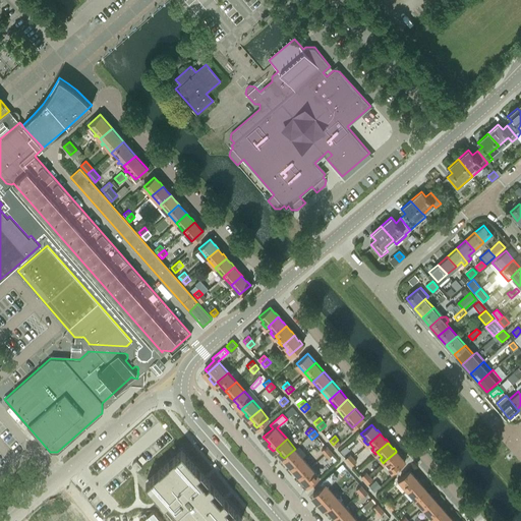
[(344,455),(350,450),(346,445),(340,450),(344,455)]
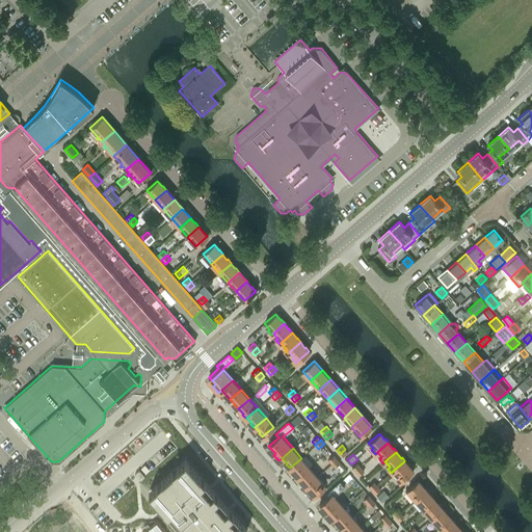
[(331,463),(337,459),(334,455),(327,460),(331,463)]
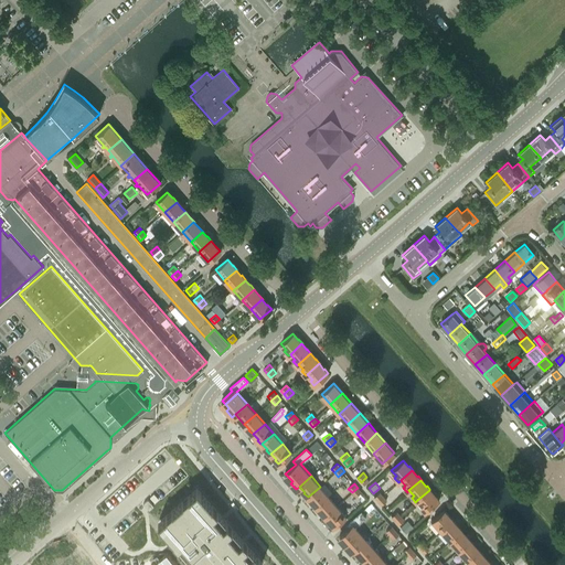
[(198,486),(156,523),(192,564),(262,564),(265,563),(198,486)]
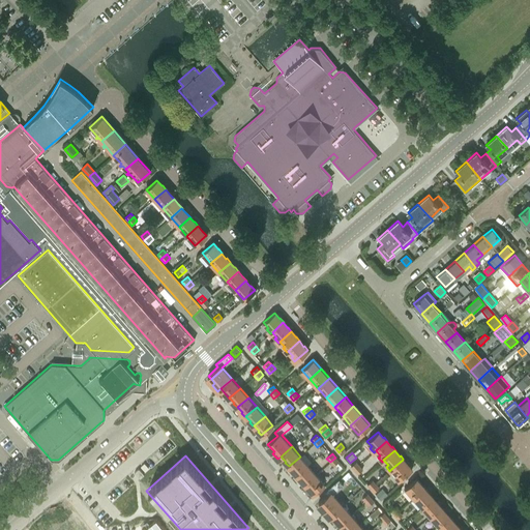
[(297,475),(308,466),(300,457),(289,466),(294,471),(293,472),(296,475),(297,475)]
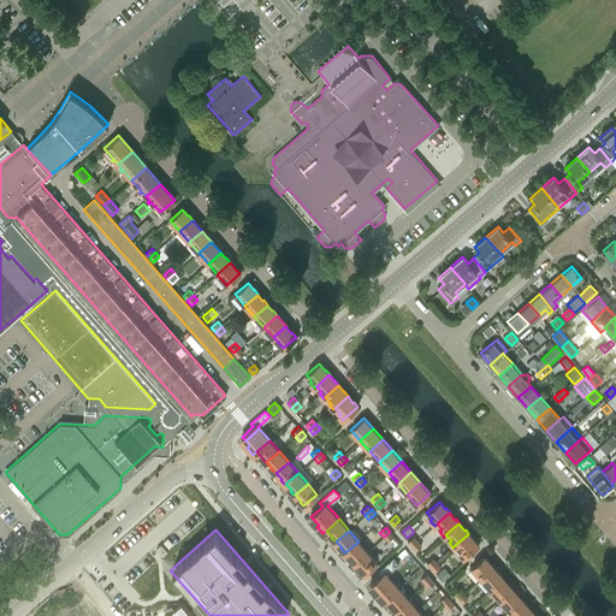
[(388,542),(394,535),(390,532),(384,537),(388,542)]
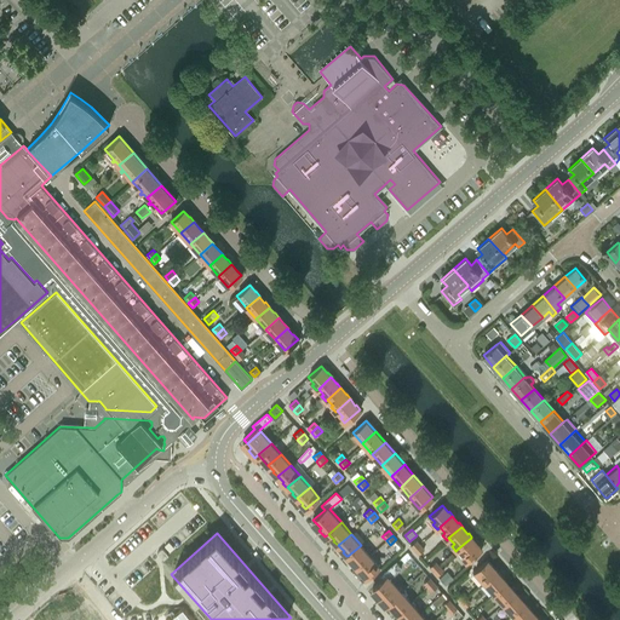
[(477,544),(471,538),(458,549),(464,555),(461,557),(465,562),(481,549),(477,544)]
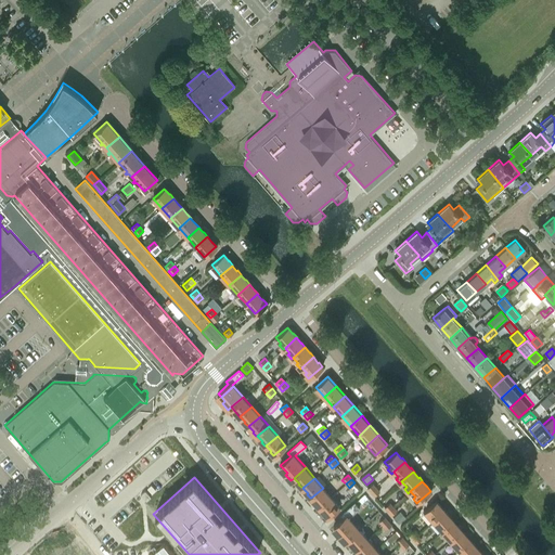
[(371,492),(376,487),(373,482),(366,488),(371,492)]
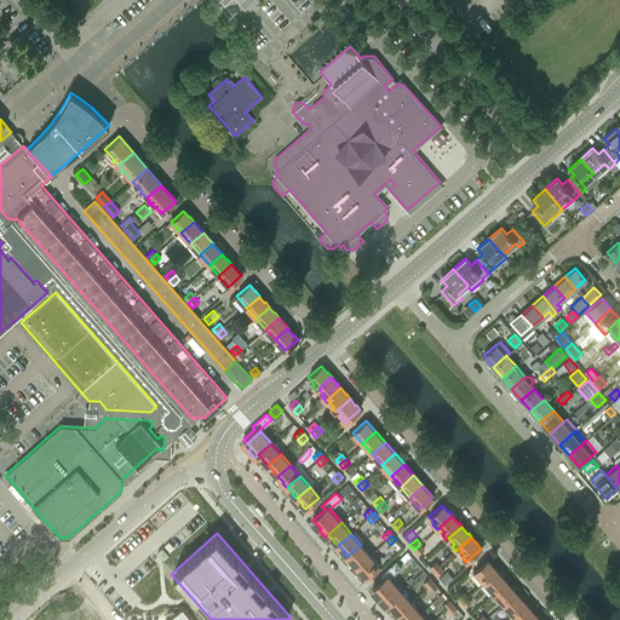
[(418,555),(425,549),(420,544),(414,550),(418,555)]
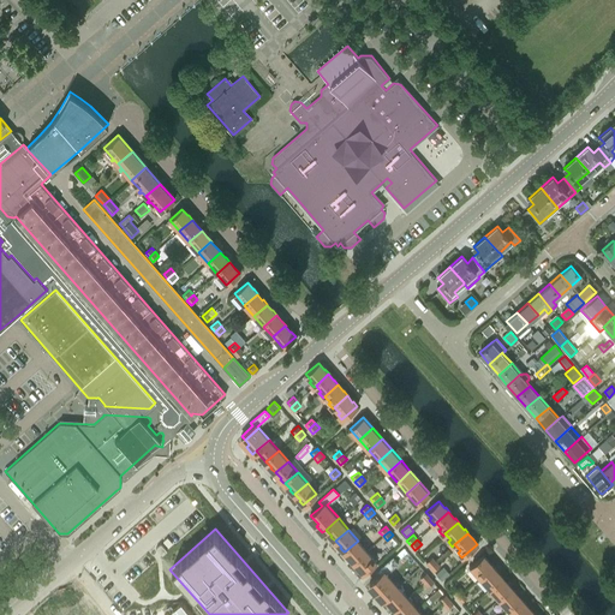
[(354,562),(366,551),(358,541),(345,551),(351,557),(350,559),(353,562),(354,562)]
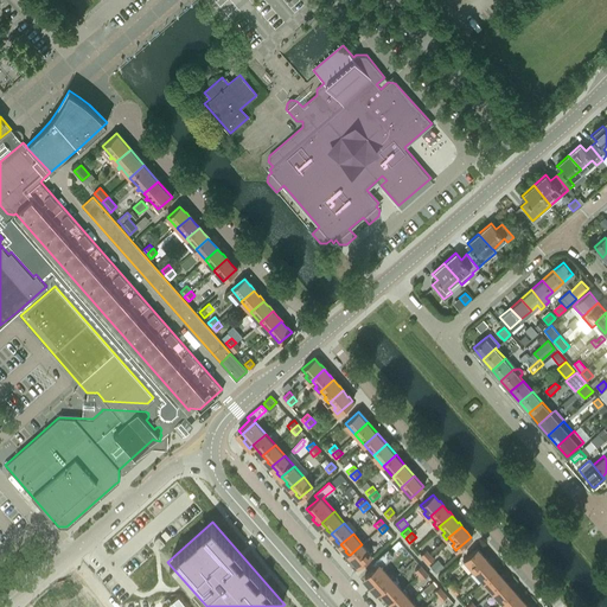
[(358,566),(371,554),(362,544),(350,555),(355,561),(355,562),(358,566)]
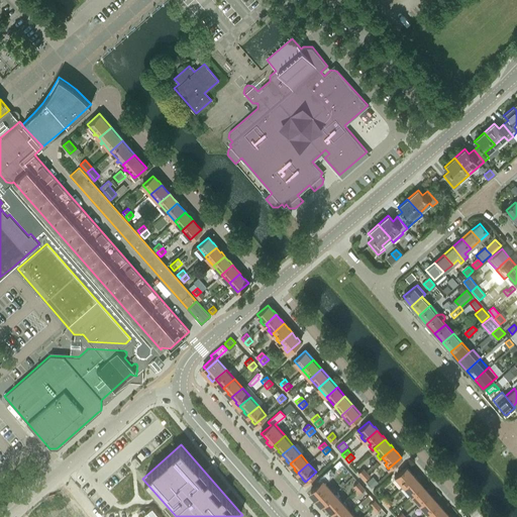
[(403,485),(414,476),(407,467),(396,476),(403,485)]
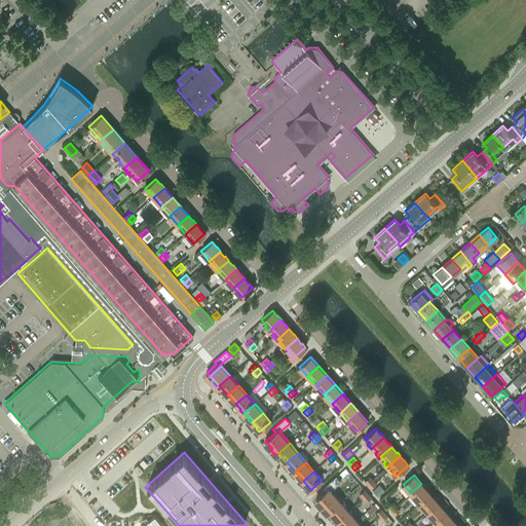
[(367,485),(373,480),(370,476),(364,481),(367,485)]
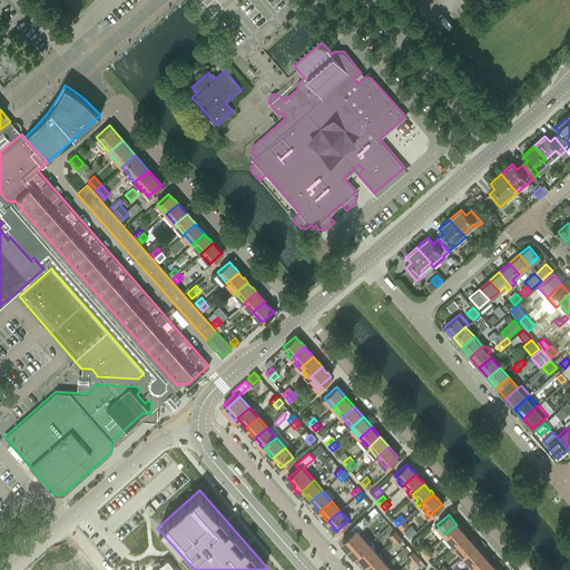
[(357,531),(369,521),(364,517),(351,528),(353,531),(343,540),(350,548),(347,550),(353,557),(356,553),(369,543),(357,531)]
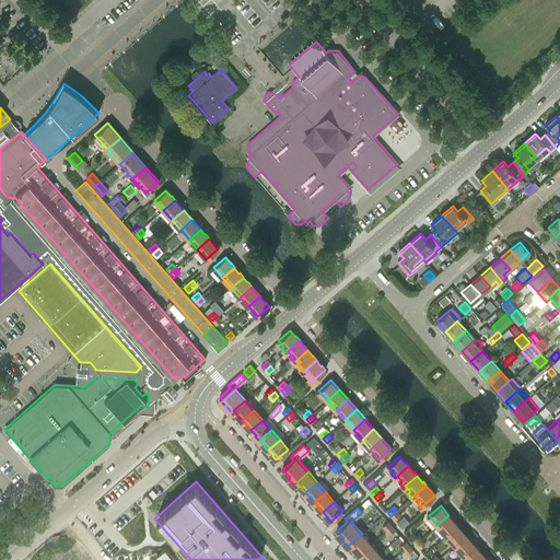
[(400,515),(397,511),(391,516),(395,521),(396,520),(397,522),(396,522),(403,528),(411,522),(405,514),(401,517),(400,515)]
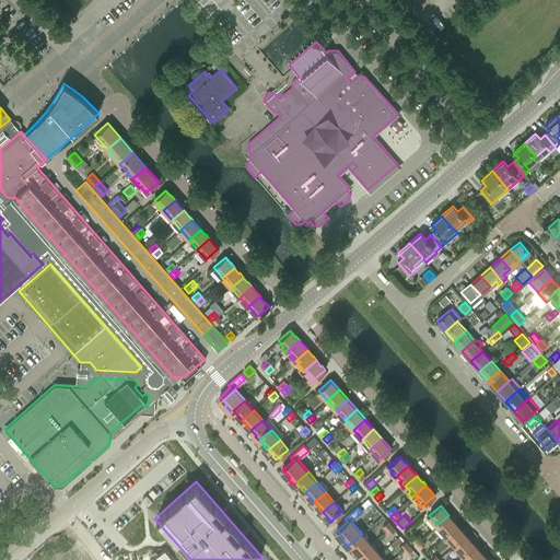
[(445,535),(457,524),(448,515),(436,525),(445,535)]
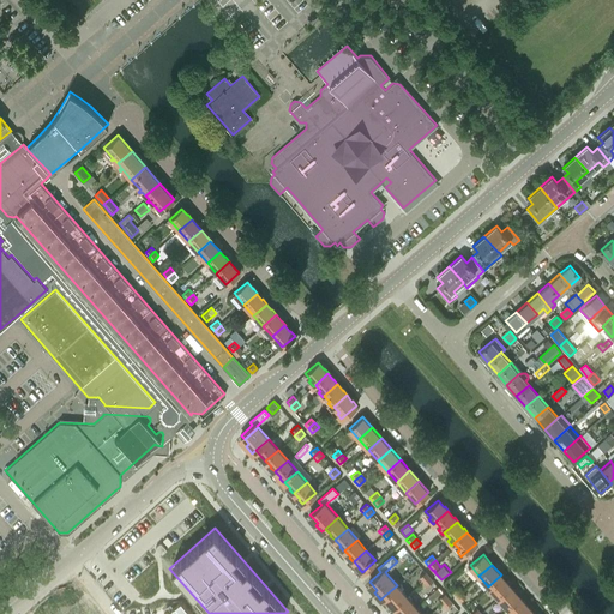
[(423,582),(429,576),(426,571),(419,577),(423,582)]
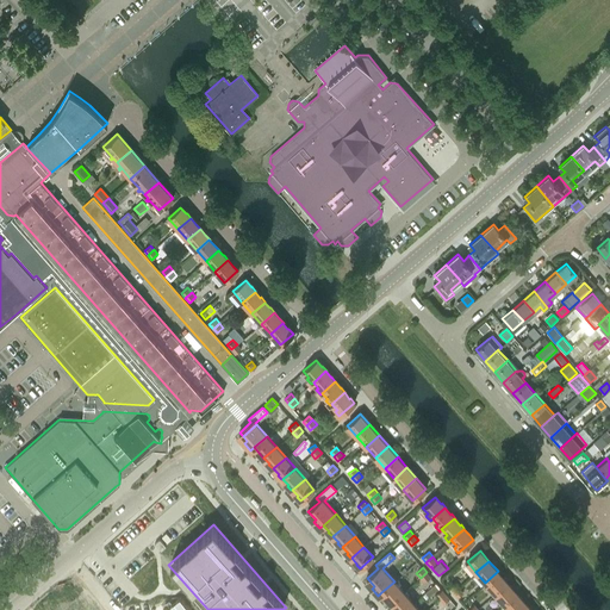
[(495,593),(508,582),(498,571),(485,583),(495,593)]
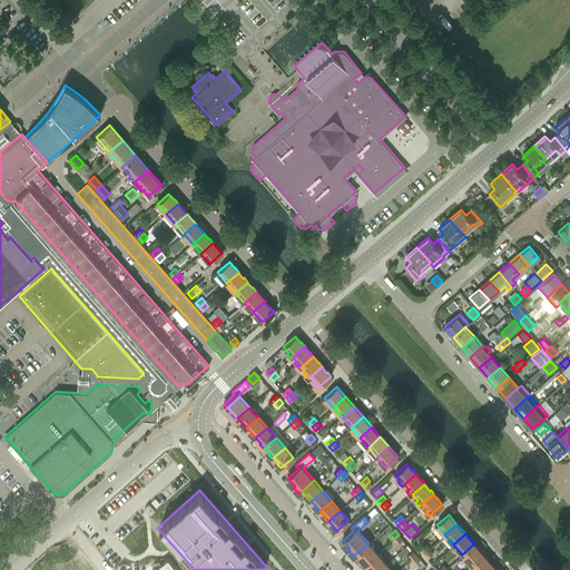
[(396,543),(402,539),(399,534),(393,540),(396,543)]
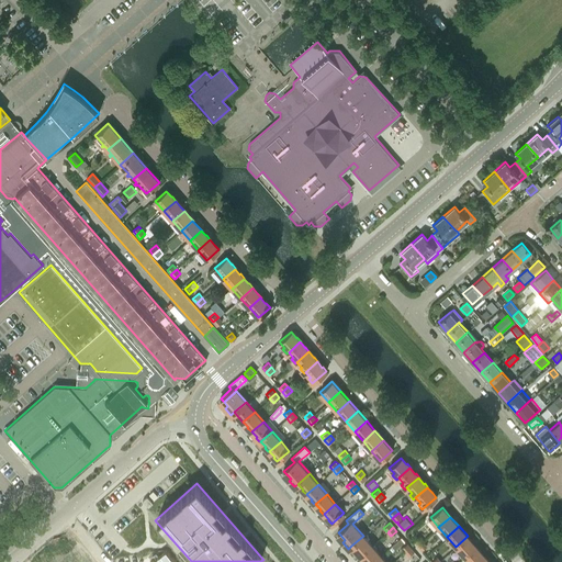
[(107,561),(77,528),(37,561),(107,561)]
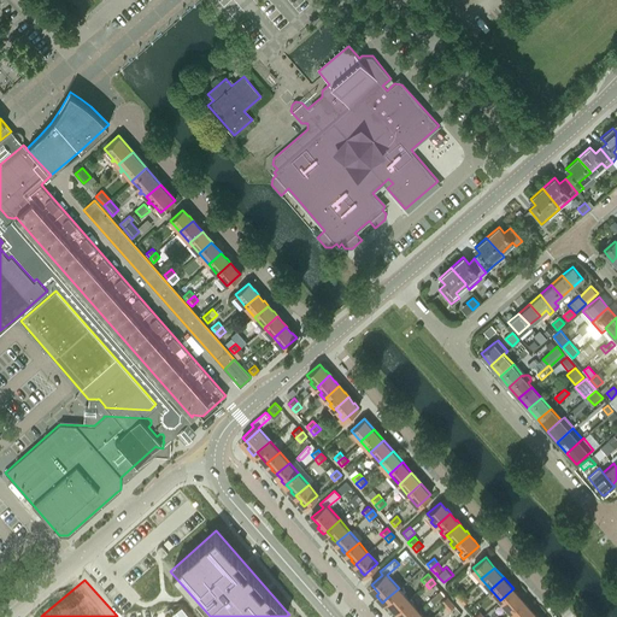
[(395,610),(409,599),(399,588),(386,599),(392,606),(395,610)]
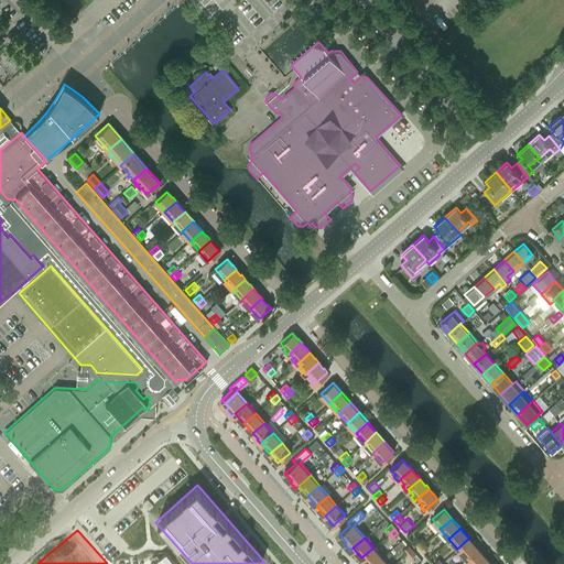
[(466,559),(478,548),(469,538),(457,549),(466,559)]
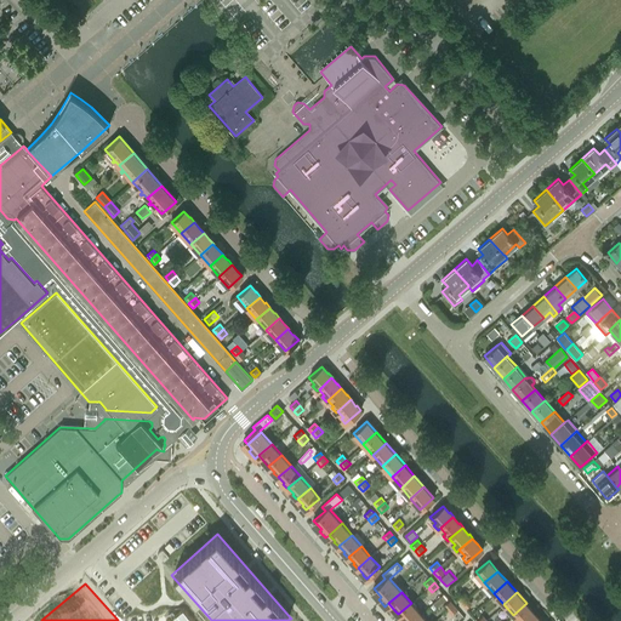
[(461,603),(468,598),(463,593),(457,599),(461,603)]
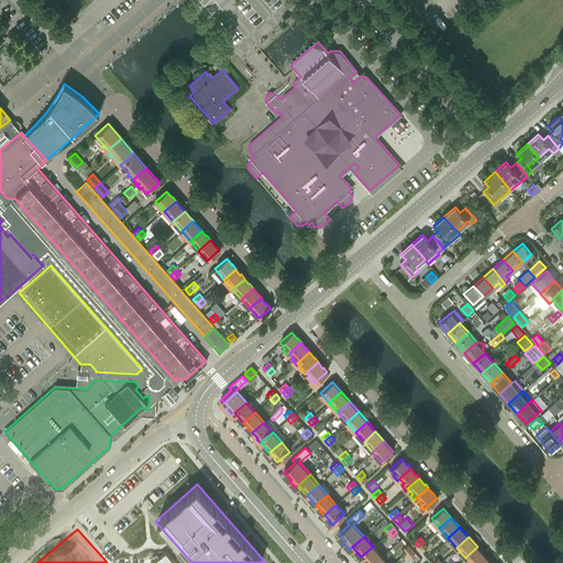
[(422,551),(428,545),(424,542),(418,547),(422,551)]
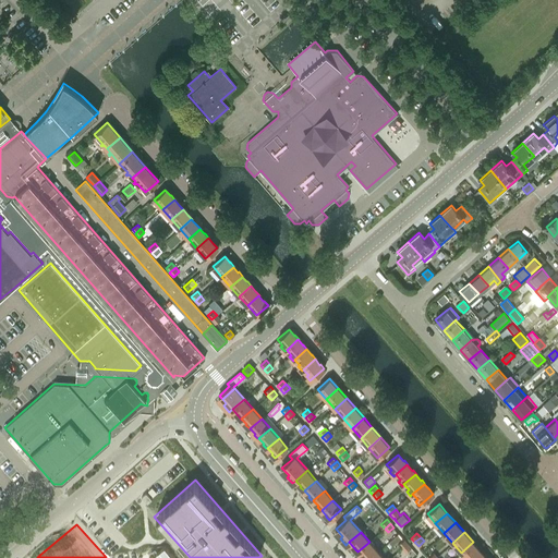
[(401,548),(408,543),(404,538),(398,544),(401,548)]
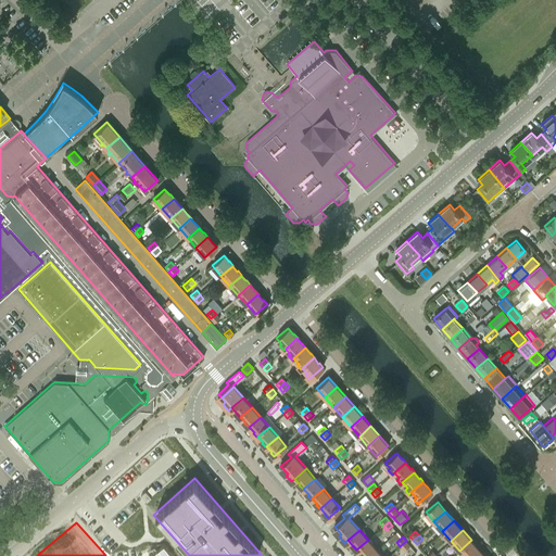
[(368,555),(377,550),(368,540),(356,550),(362,555),(361,555),(368,555)]
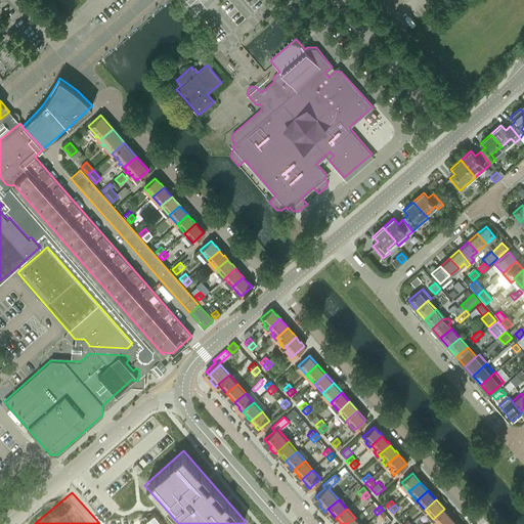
[(437,523),(445,523),(452,518),(444,509),(433,519),(437,523)]
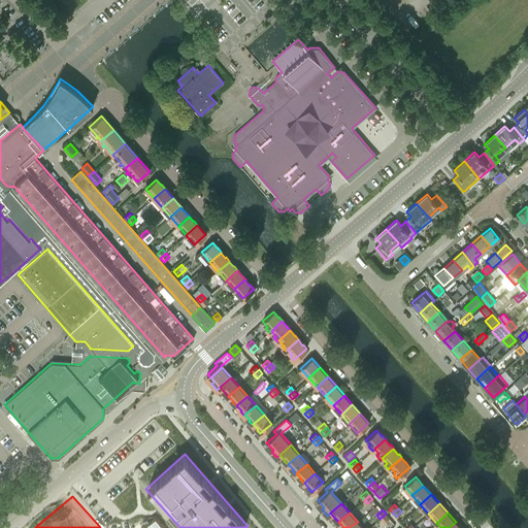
[(384,523),(389,518),(386,514),(380,519),(384,523)]
